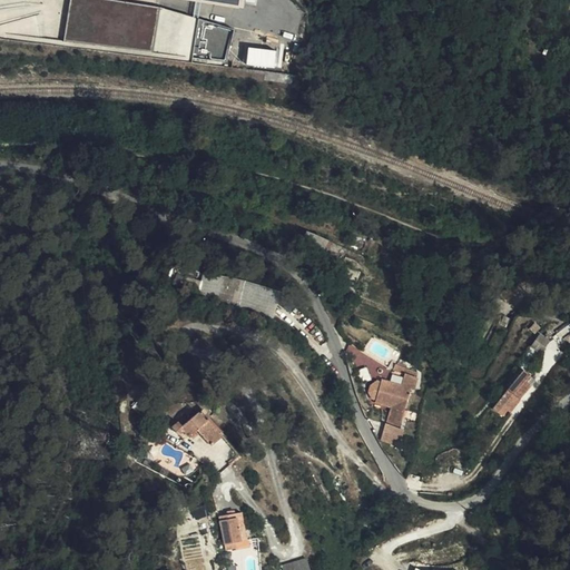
[(159,5),(127,0),(70,0),(65,40),(227,60),(235,28),(159,5)]
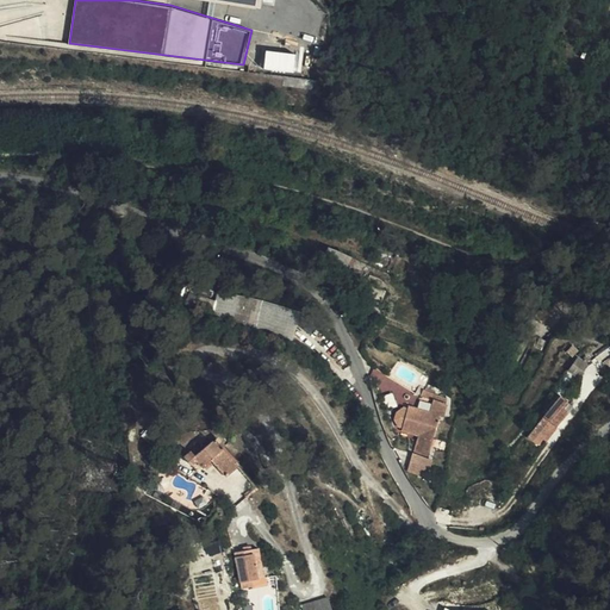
[(265,68),(297,72),(298,53),(266,49),(265,68)]
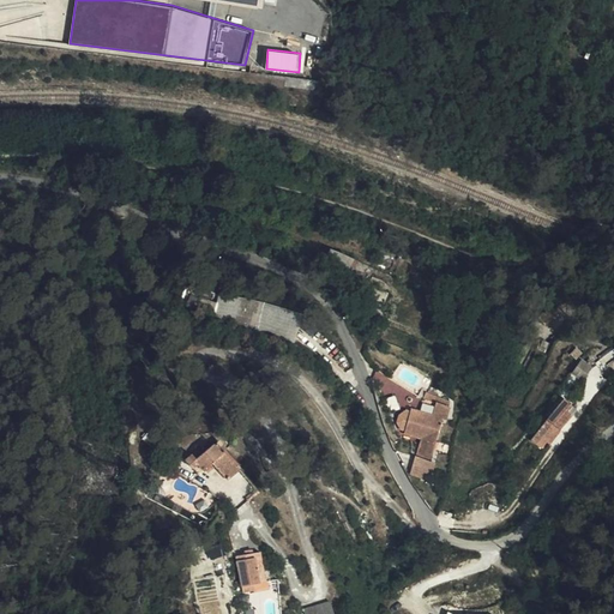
[(351,282),(355,270),(344,266),(341,278),(351,282)]
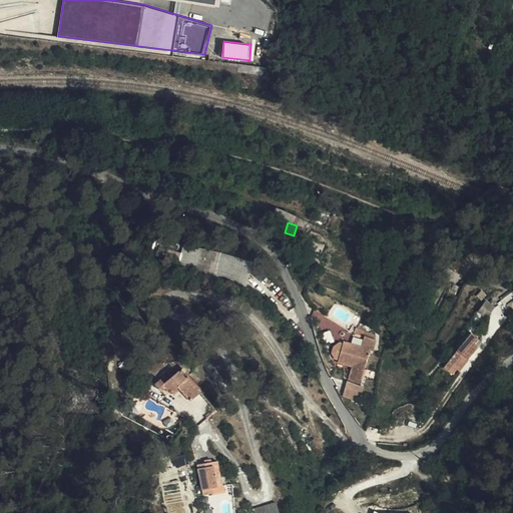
[(488,316),(495,304),(486,298),(479,310),(488,316)]
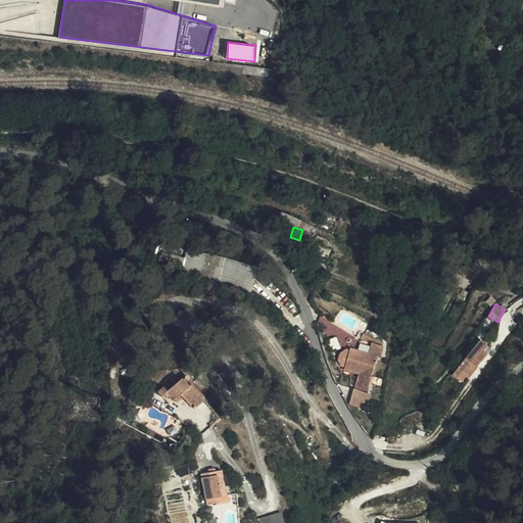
[(369,357),(382,362),(382,355),(361,346),(358,352),(369,357)]
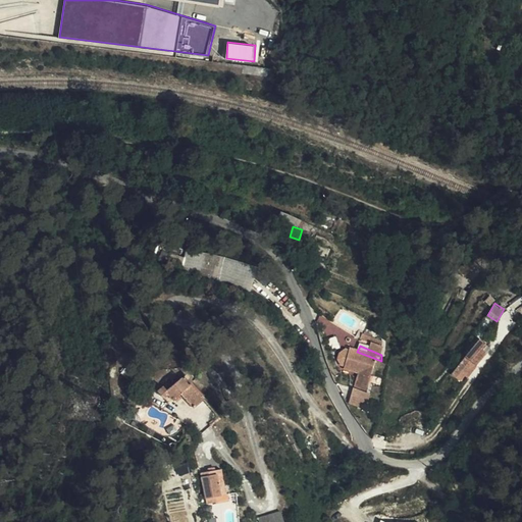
[(376,372),(381,361),(368,356),(364,366),(348,360),(346,363),(342,361),(338,364),(336,365),(335,368),(334,371),(335,373),(336,375),(341,377),(340,379),(354,385),(349,400),(359,405),(373,371),(376,372)]
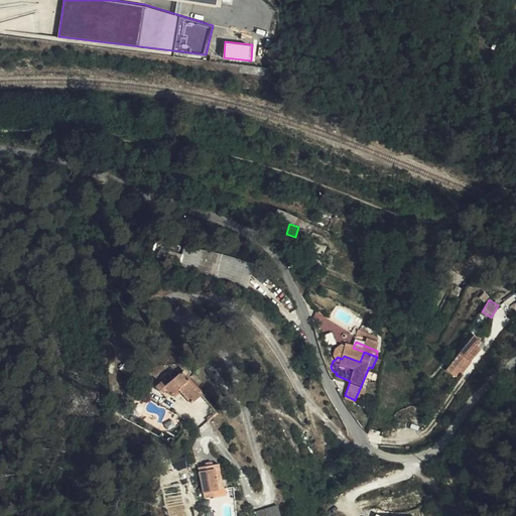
[(453,362),(459,355),(456,352),(450,359),(453,362)]
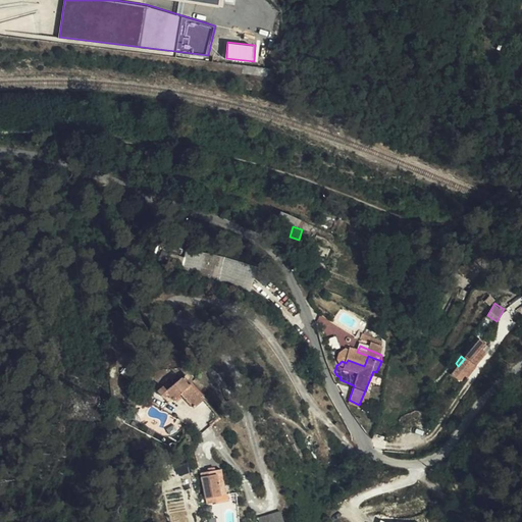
[(471,365),(464,359),(458,366),(456,363),(446,373),(445,373),(430,389),(442,400),(447,395),(450,397),(460,385),(456,381),(471,365)]
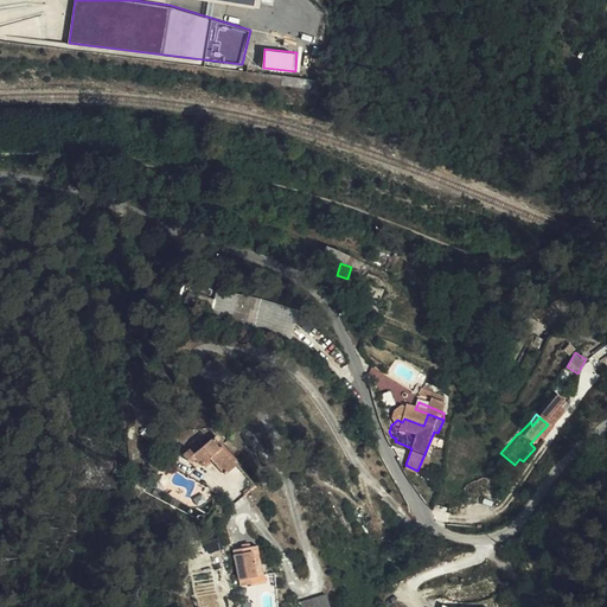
[(212,452),(203,442),(187,457),(183,452),(177,458),(186,470),(191,464),(196,467),(203,460),(237,499),(249,490),(215,451),(212,452)]
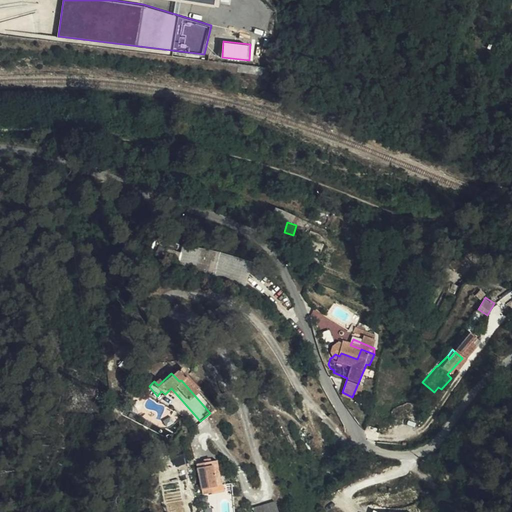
[(352,398),(341,393),(337,404),(348,409),(352,398)]
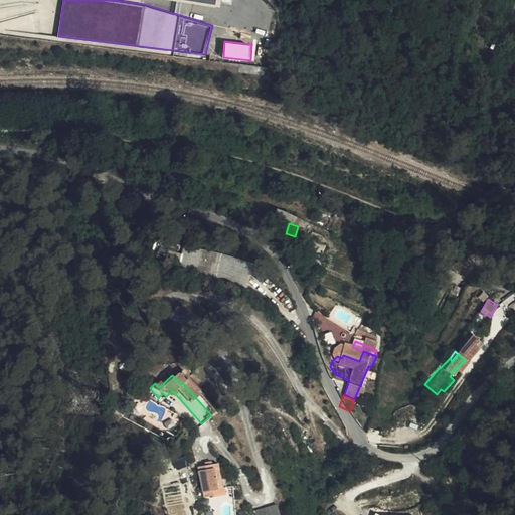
[(210,493),(208,466),(188,467),(190,501),(202,500),(202,494),(210,493)]
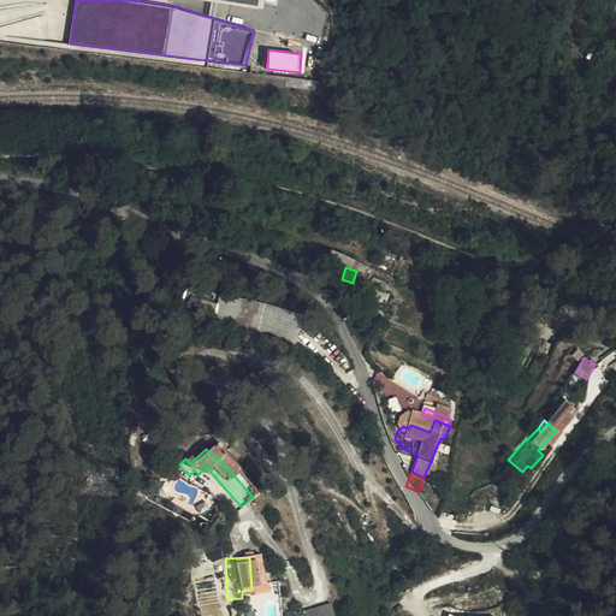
[(308,615),(336,615),(332,602),(306,609),(308,615)]
